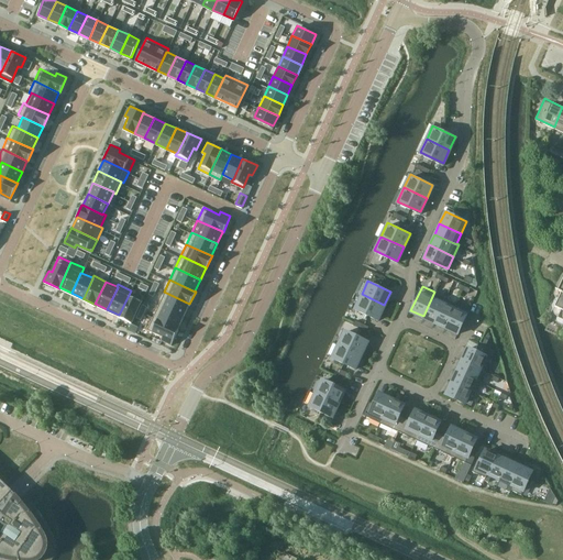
[(164,292),(158,304),(184,315),(189,304),(164,292)]
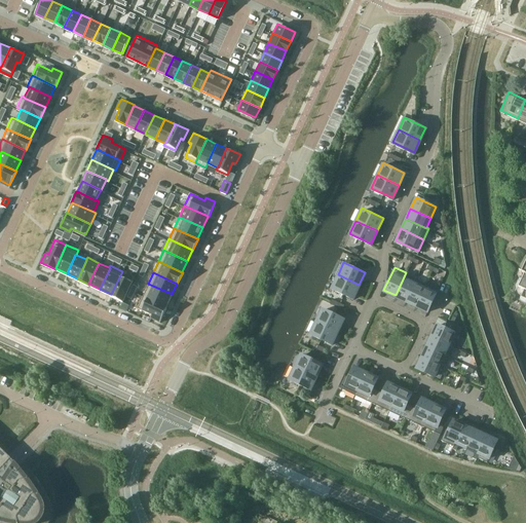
[(406,300),(416,277),(406,272),(396,295),(406,300)]
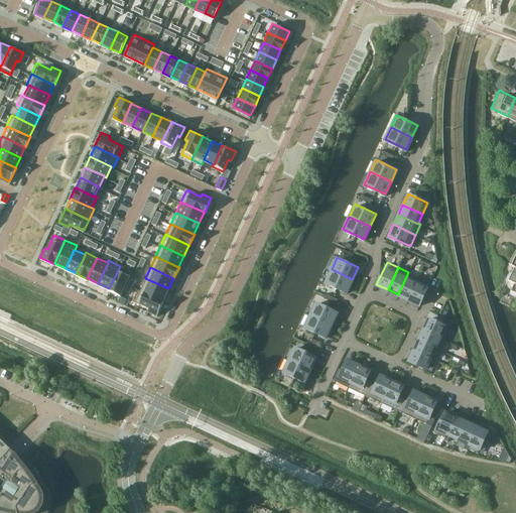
[(109,288),(109,289),(120,294),(130,273),(119,268),(109,288)]
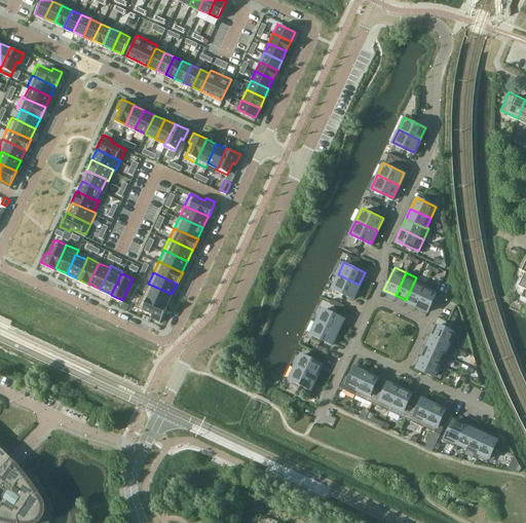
[(359,285),(338,274),(332,287),(353,297),(359,285)]
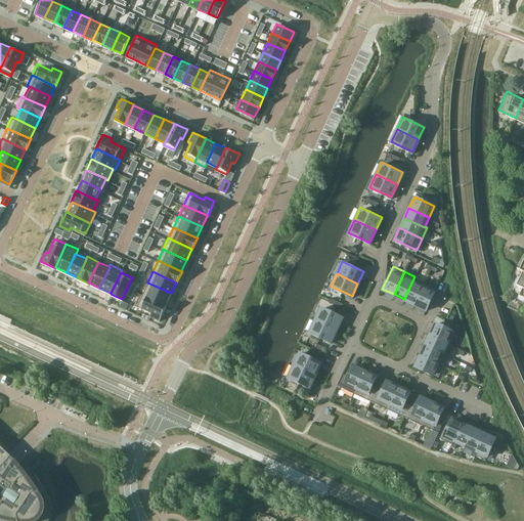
[(413,303),(425,281),(415,276),(404,299),(413,303)]
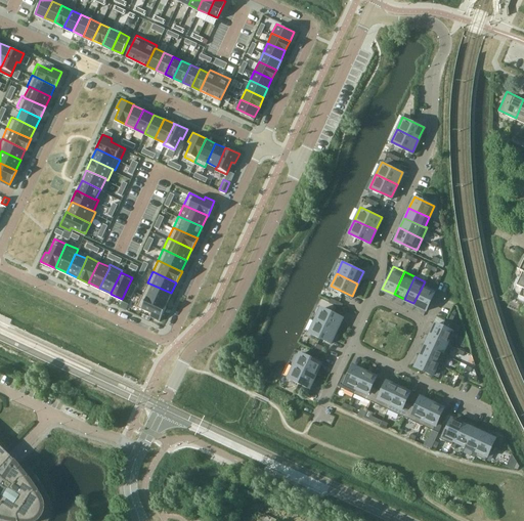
[(436,287),(425,281),(413,303),(426,309),(436,287)]
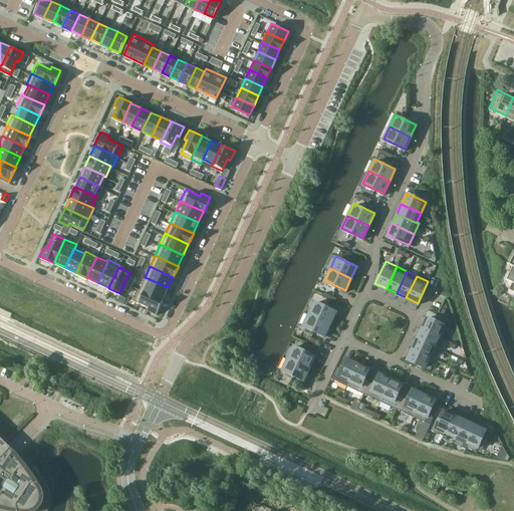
[(145,277),(140,288),(163,298),(168,287),(145,277)]
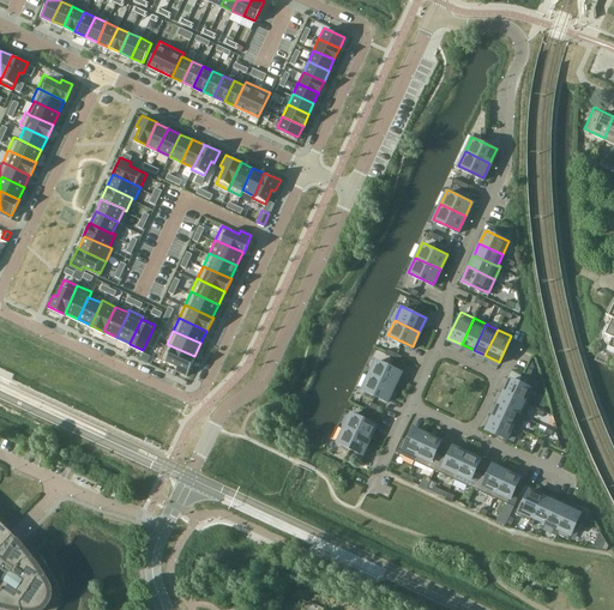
[(167,344),(160,357),(176,366),(175,368),(187,374),(194,356),(167,344)]
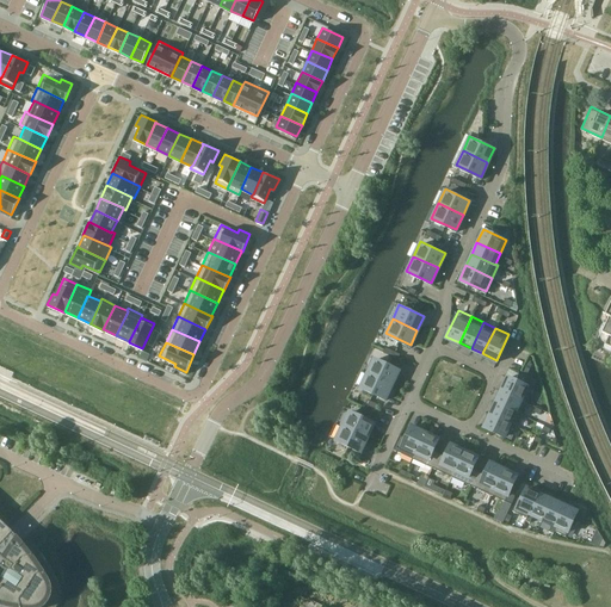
[(374,357),(368,371),(393,383),(399,369),(374,357)]
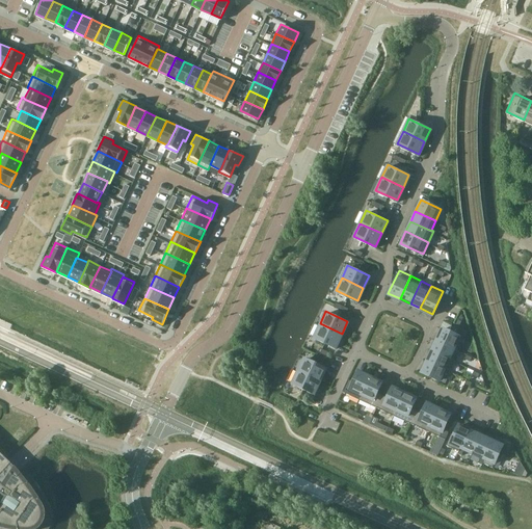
[(342,334),(320,323),(314,337),(336,346),(342,334)]
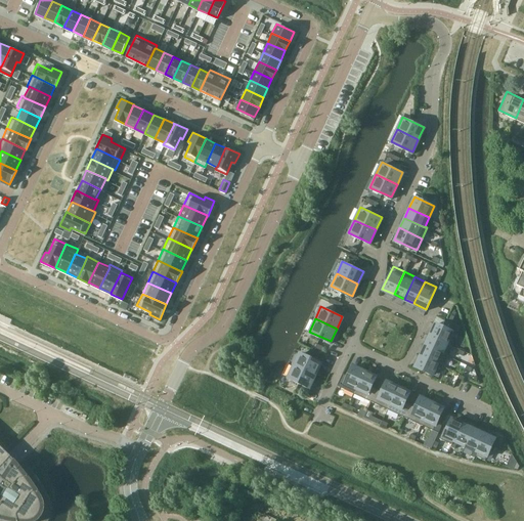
[(435,321),(429,334),(451,344),(457,332),(435,321)]
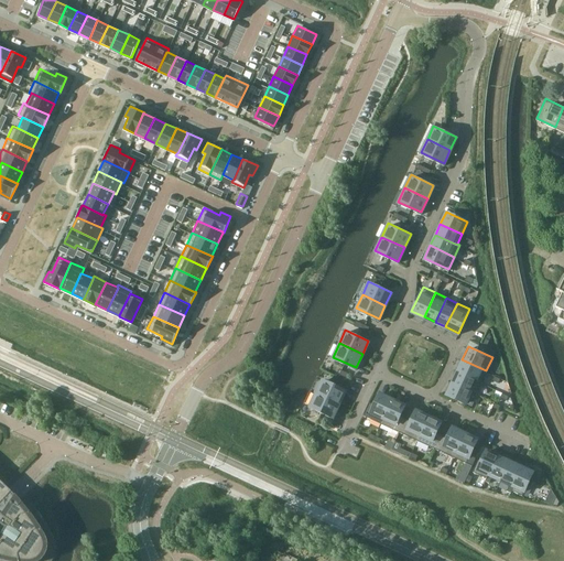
[(462,359),(457,370),(481,381),(486,370),(462,359)]
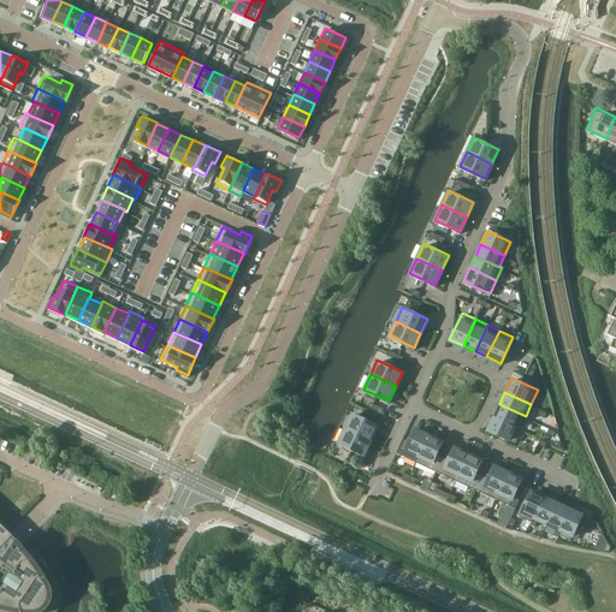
[(499,404),(493,415),(515,425),(520,427),(526,416),(499,404)]
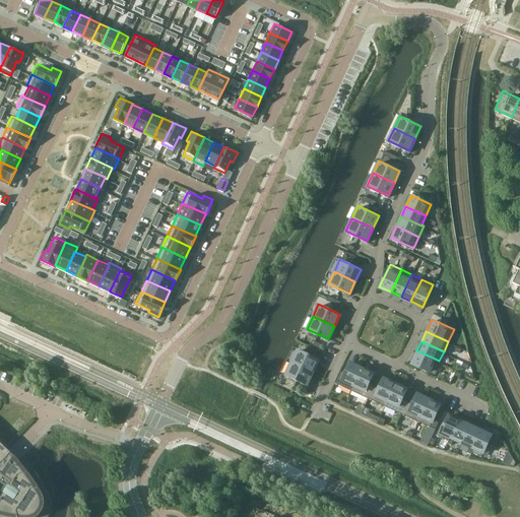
[(318,359),(298,348),(291,362),(313,371),(318,359)]
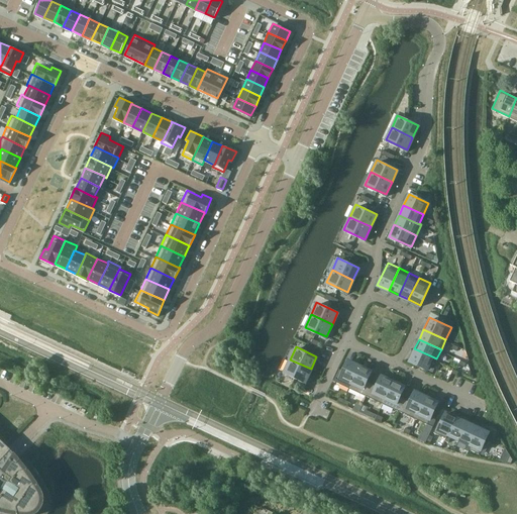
[(414,348),(409,361),(427,369),(427,368),(432,371),(437,360),(436,360),(436,358),(432,356),(414,348)]
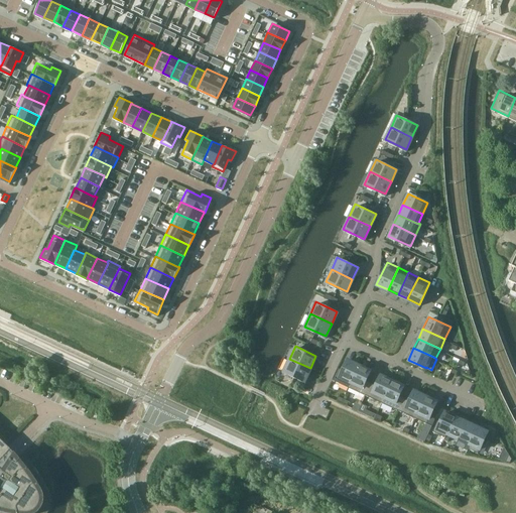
[(349,386),(359,364),(347,358),(343,368),(338,366),(332,378),(349,386)]
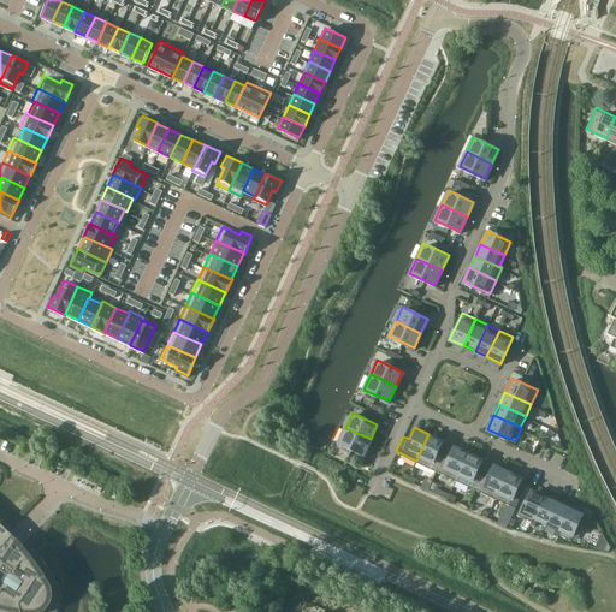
[(371,439),(345,428),(338,443),(363,453),(371,439)]
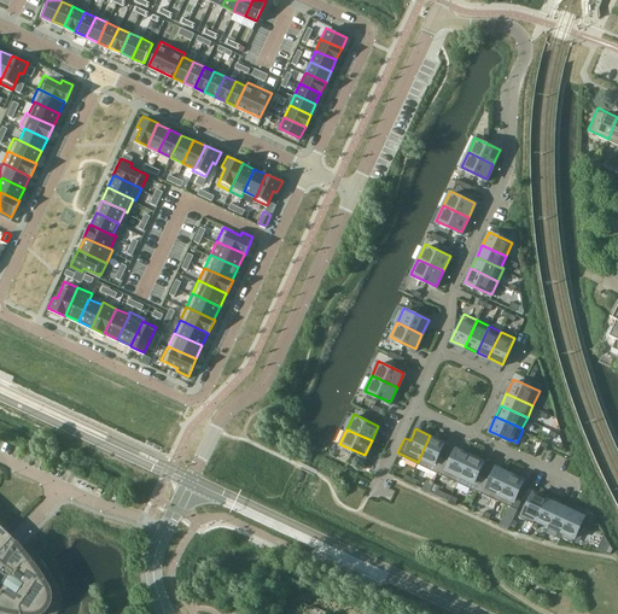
[(437,471),(444,456),(438,454),(443,442),(430,436),(418,462),(437,471)]
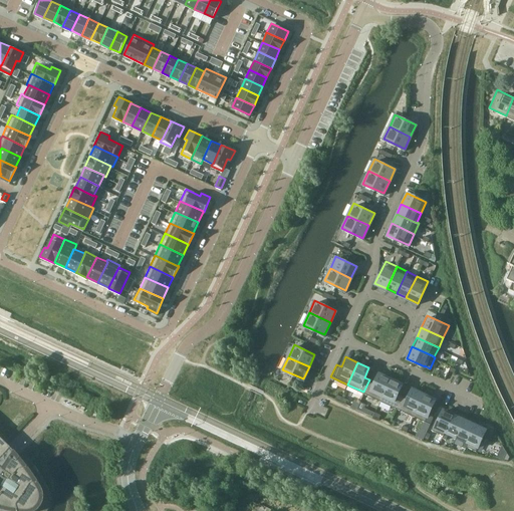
[(380,400),(391,377),(378,372),(374,382),(369,379),(363,392),(380,400)]
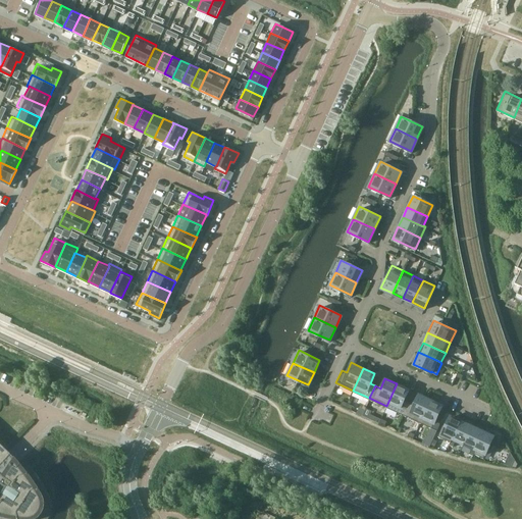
[(403,413),(409,402),(404,399),(408,388),(397,383),(386,406),(403,413)]
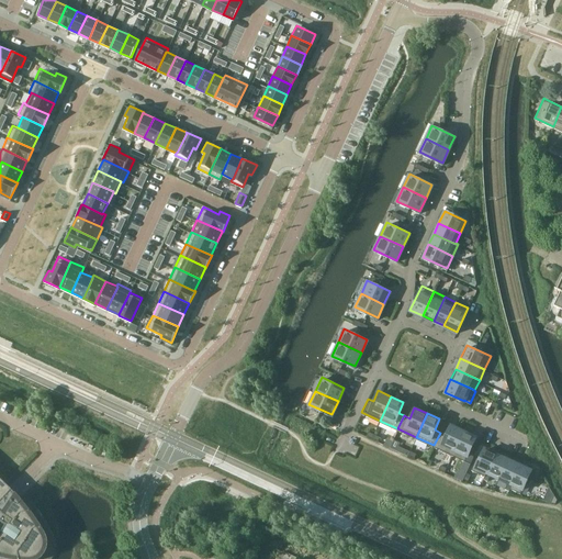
[(452,454),(463,429),(450,424),(446,435),(440,433),(434,445),(452,454)]
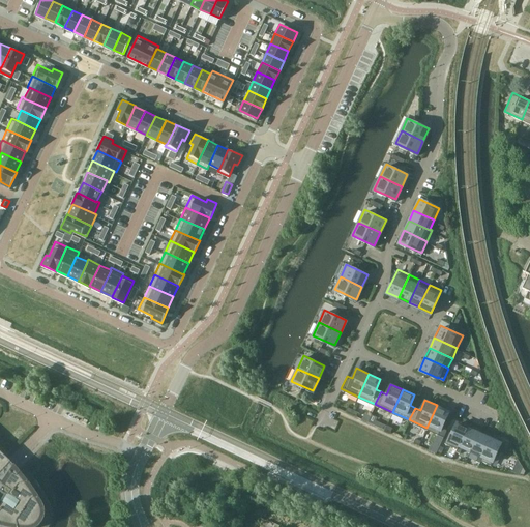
[(448,411),(437,405),(427,428),(443,436),(449,423),(444,421),(448,411)]
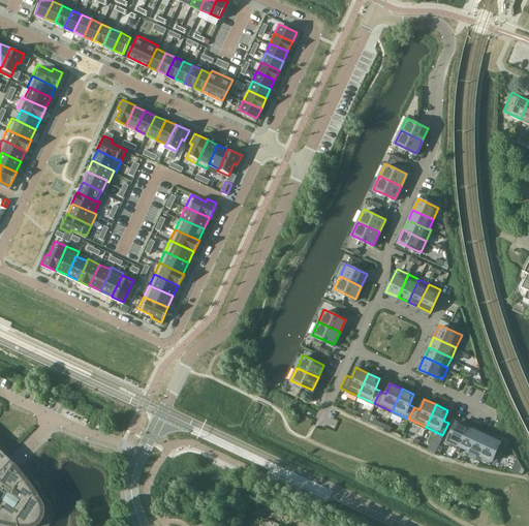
[(370,412),(367,420),(373,422),(375,418),(376,414),(371,411),(370,412)]
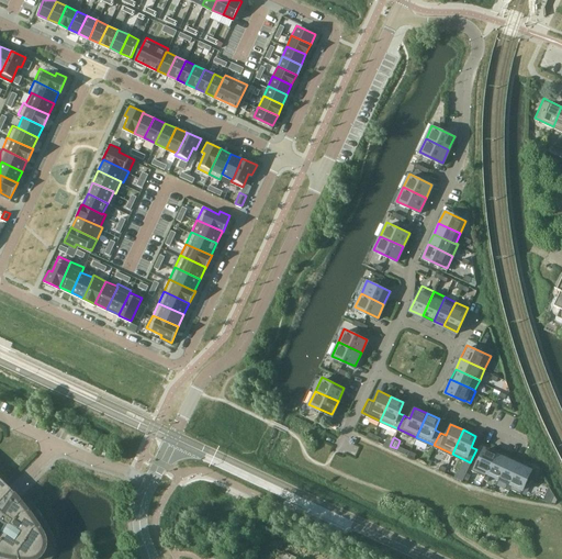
[(487,472),(497,454),(484,447),(480,458),(476,457),(471,468),(484,474),(486,471),(487,472)]
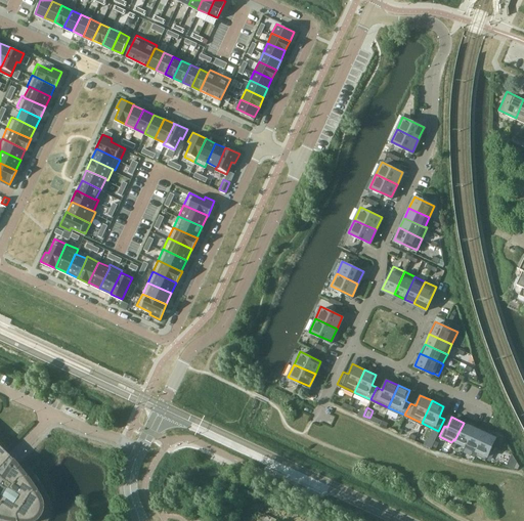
[(465,445),(473,427),(464,423),(454,440),(453,439),(451,442),(450,444),(454,446),(456,441),(465,445)]
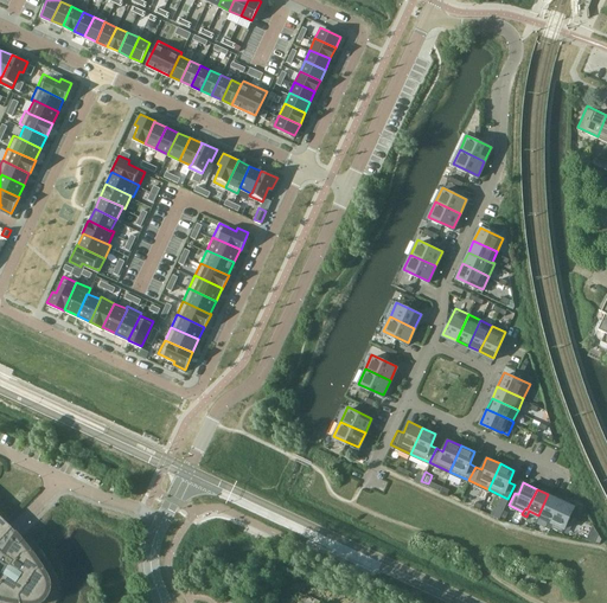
[(550,520),(560,500),(548,494),(538,515),(548,519),(545,525),(549,527),(550,525),(553,521),(550,520)]
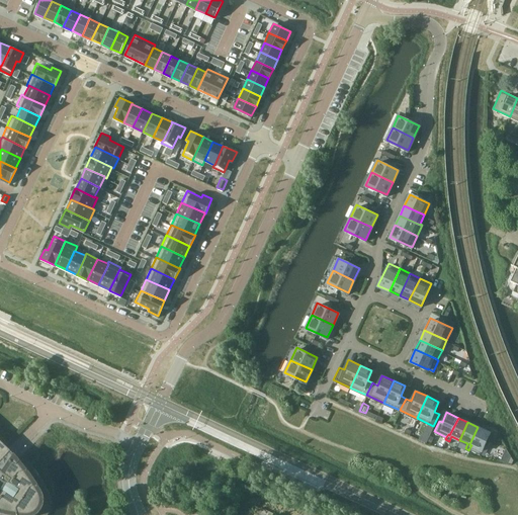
[(490,432),(478,427),(469,444),(471,445),(469,448),(480,453),(484,443),(488,444),(490,440),(489,439),(489,440),(486,439),(490,432)]
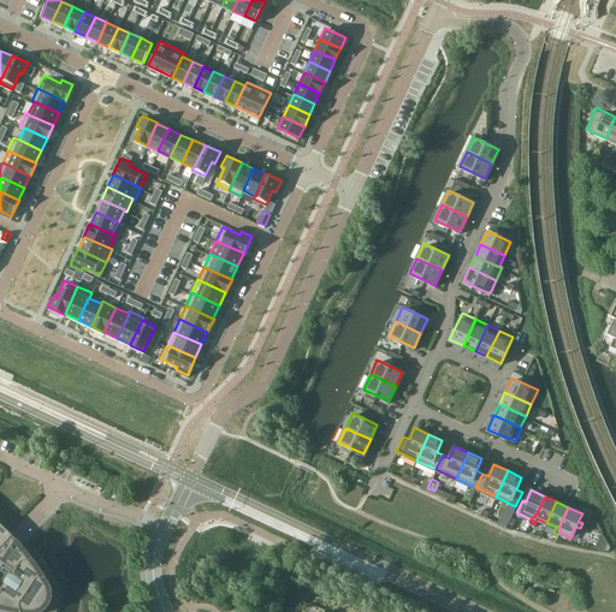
[(0,611),(5,611),(39,611),(41,611),(43,608),(46,606),(47,602),(48,600),(49,596),(49,593),(48,589),(47,586),(43,580),(41,574),(37,569),(34,563),(29,558),(25,552),(21,547),(16,542),(11,536),(11,535),(6,532),(0,526),(0,611)]
